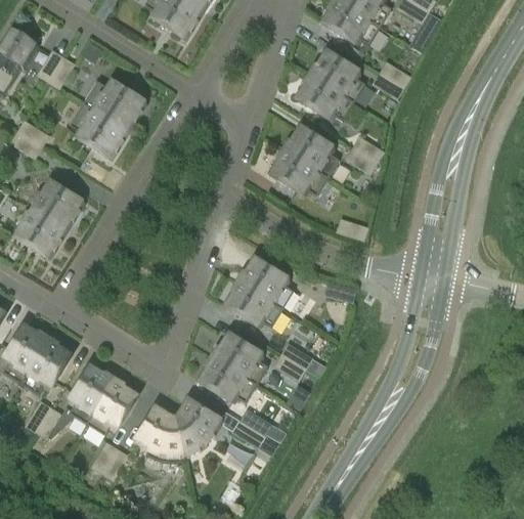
[(185,36),(201,10),(184,0),(147,0),(144,5),(155,12),(153,15),(185,36)]
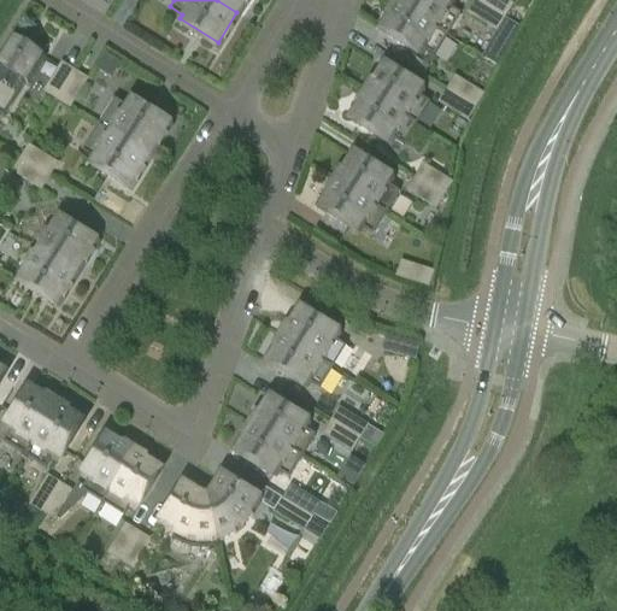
[(217,0),(236,12),(244,0),(217,0)]
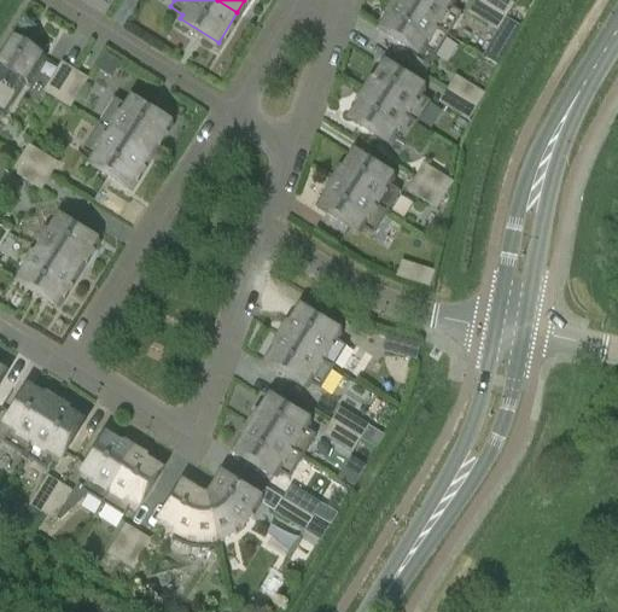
[(448,31),(397,0),(382,25),(420,48),(423,45),(435,53),(448,31)]
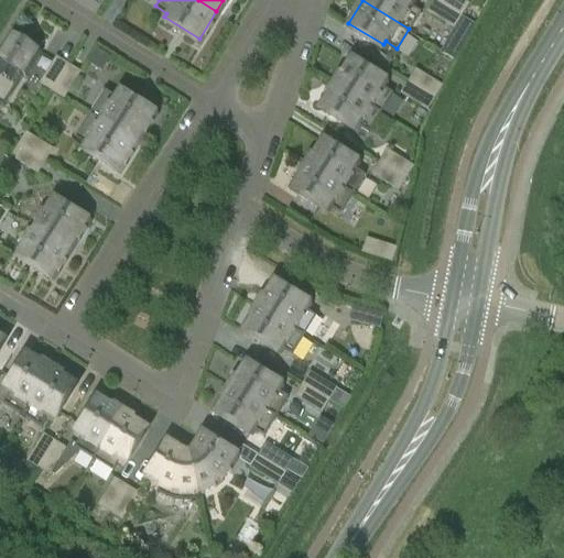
[(362,0),(409,29),(421,10),(410,2),(411,0),(362,0)]
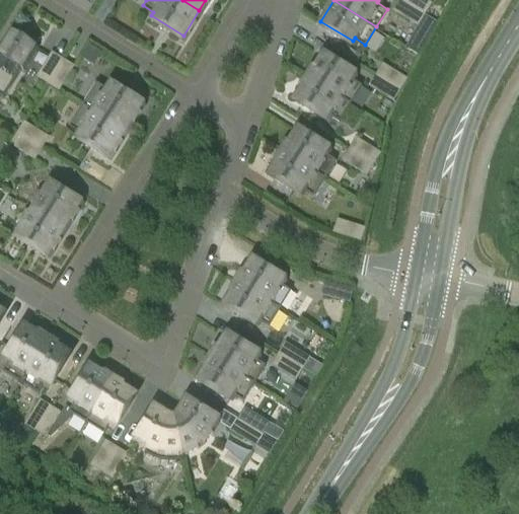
[(424,11),(408,0),(401,0),(396,8),(417,22),(424,11)]
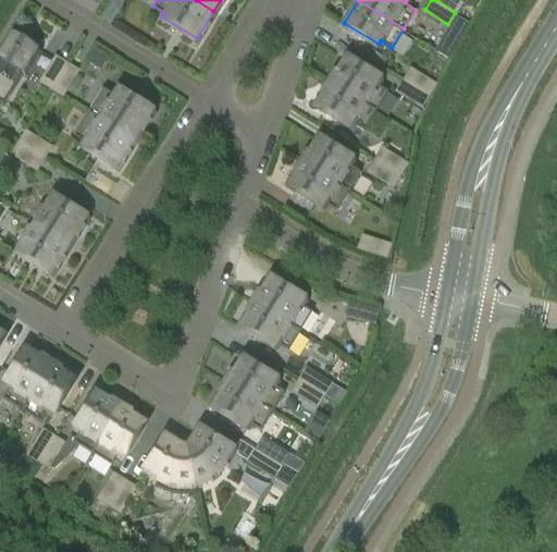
[(437,0),(455,12),(462,1),(461,0),(437,0)]
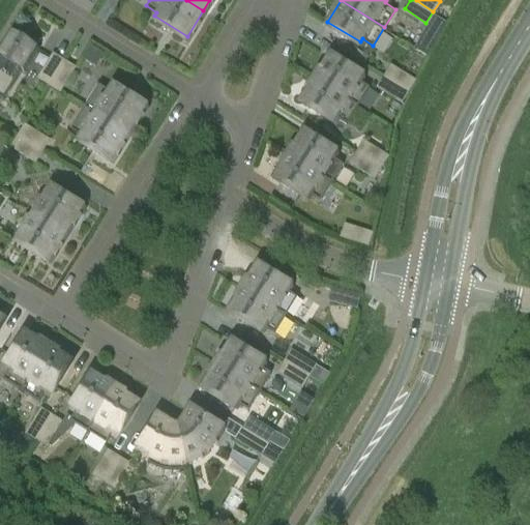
[(0,51),(0,95),(3,97),(39,40),(16,26),(0,51)]
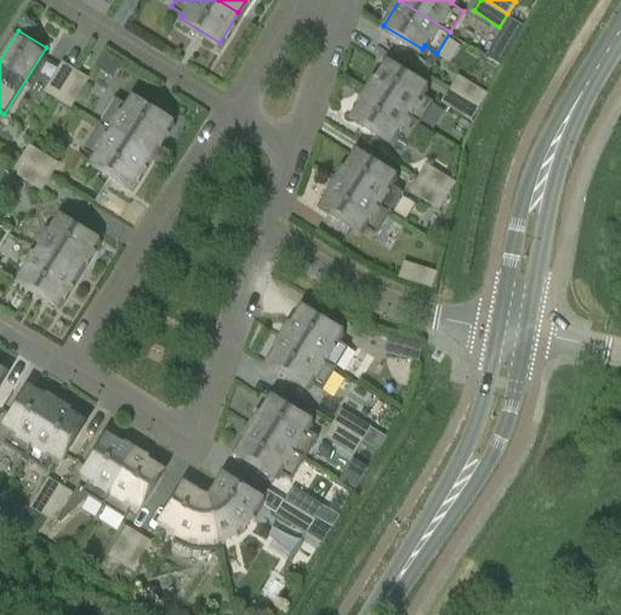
[(57,96),(73,70),(60,63),(44,89),(57,96)]
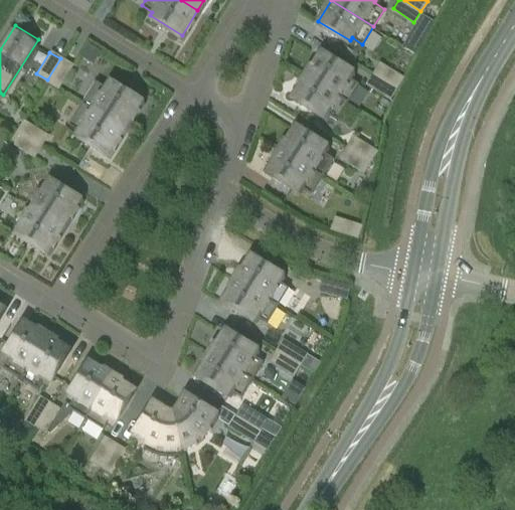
[(319,53),(306,74),(347,101),(358,82),(348,76),(350,73),(319,53)]
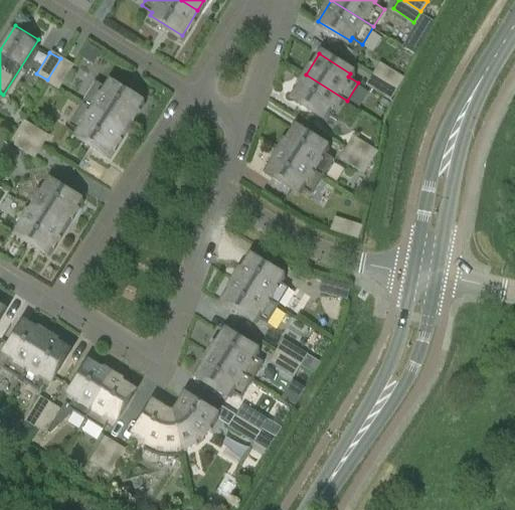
[(60,58),(47,79),(58,87),(71,65),(60,58)]
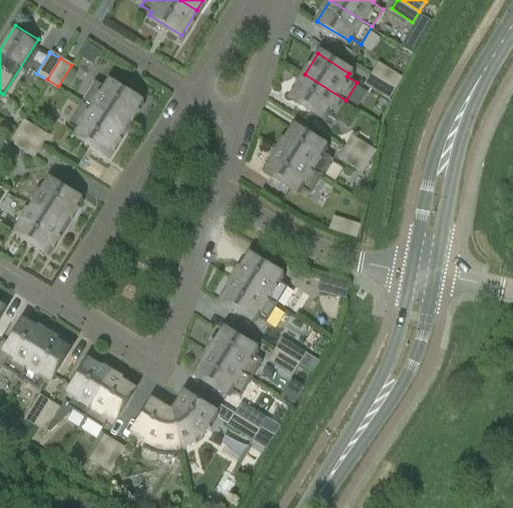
[(381,62),(374,72),(395,86),(402,75),(381,62)]
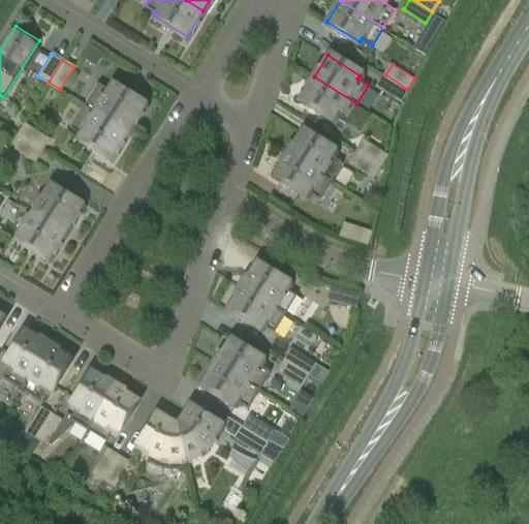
[(401,99),(407,89),(385,74),(379,86),(401,99)]
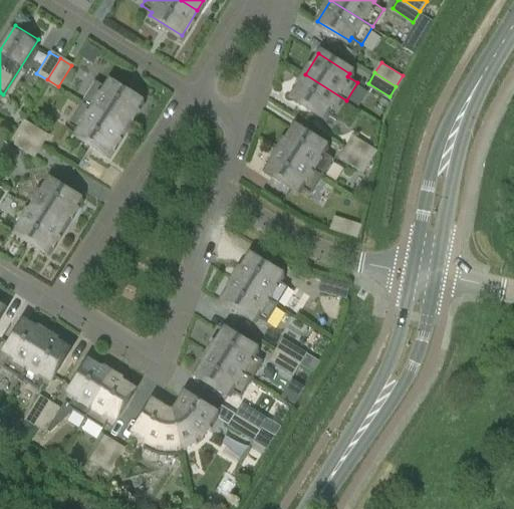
[(346,100),(305,74),(292,94),(324,114),(326,111),(336,117),(346,100)]
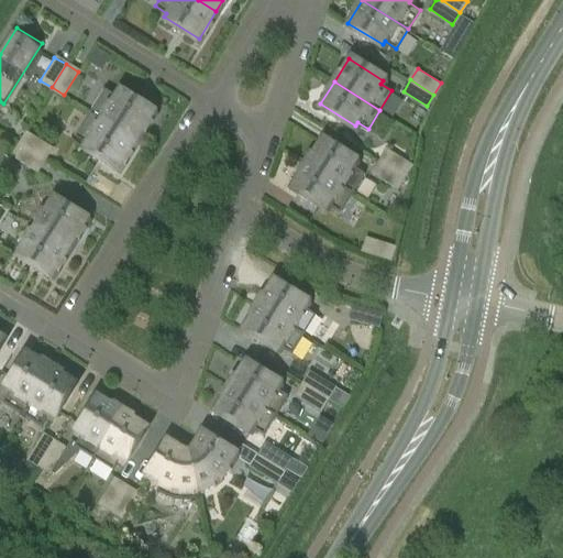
[(89,111),(136,140),(153,112),(118,90),(116,95),(105,87),(89,111)]
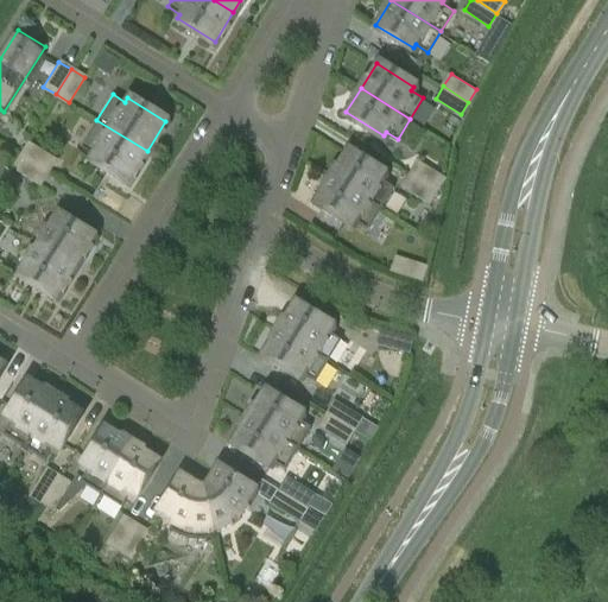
[(147,151),(96,120),(81,146),(93,153),(90,157),(128,181),(147,151)]
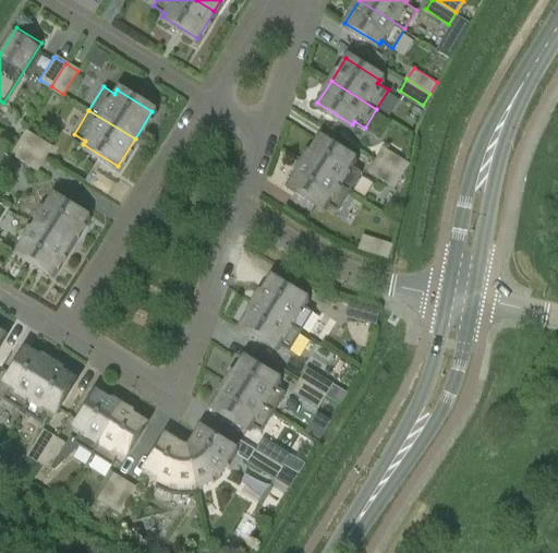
[(25,129),(19,140),(41,154),(49,143),(25,129)]
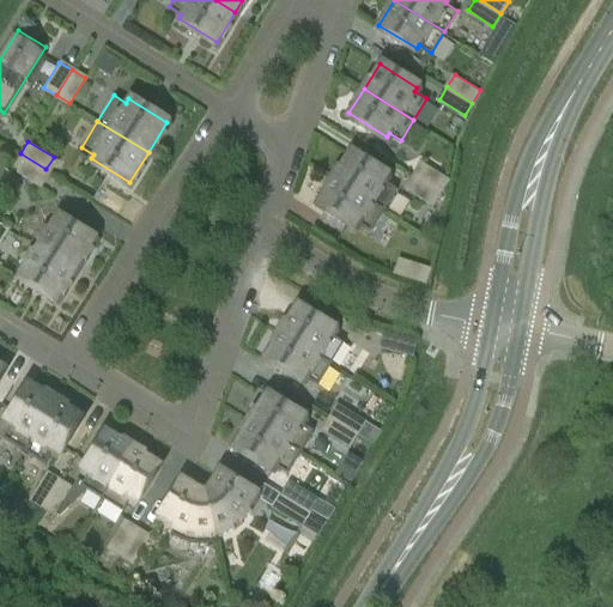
[(349,151),(333,176),(383,207),(396,187),(384,180),(387,175),(349,151)]
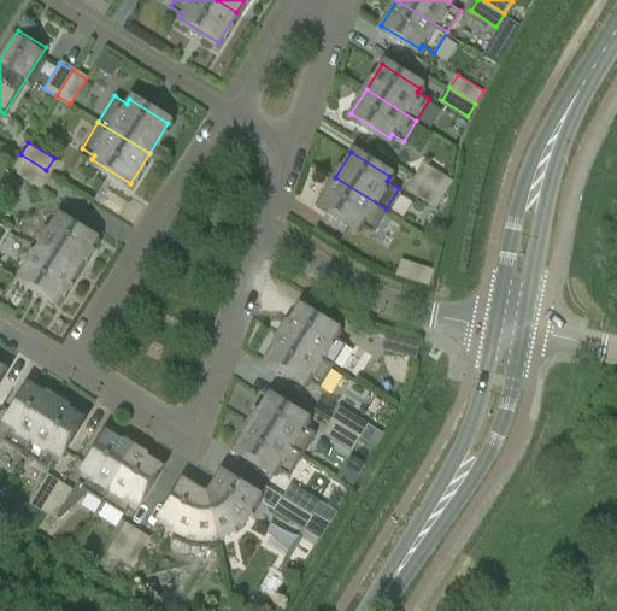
[(37,183),(46,170),(21,154),(12,168),(37,183)]
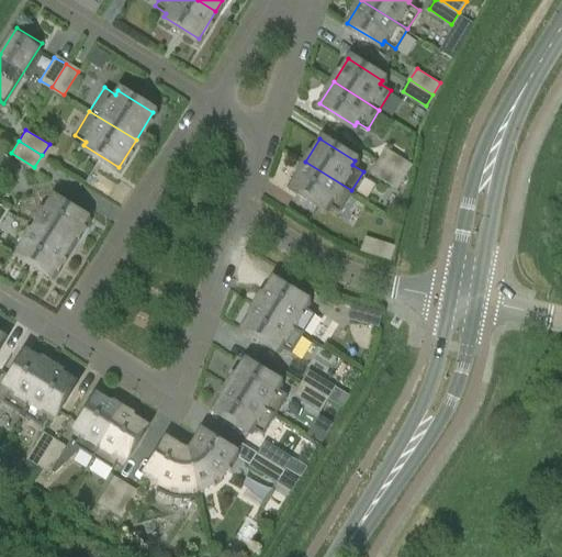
[(389,148),(381,159),(404,175),(412,163),(389,148)]
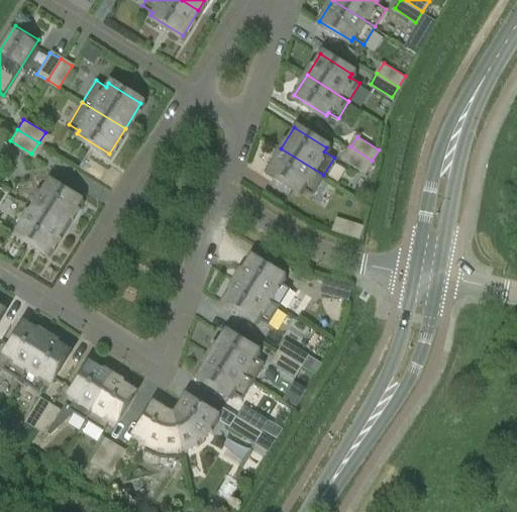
[(366,171),(372,161),(350,146),(344,158),(366,171)]
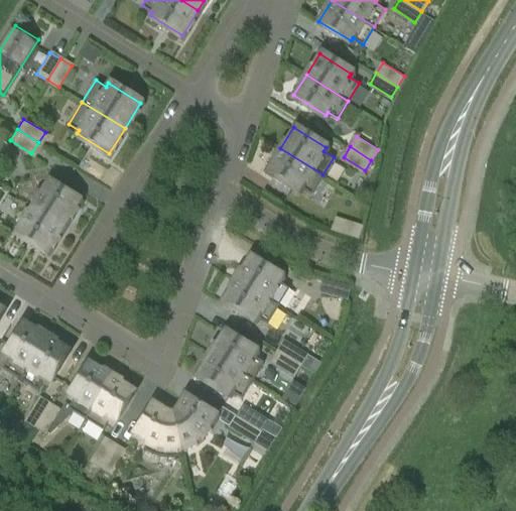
[(323,174),(280,148),(267,169),(299,189),(301,185),(311,193),(323,174)]
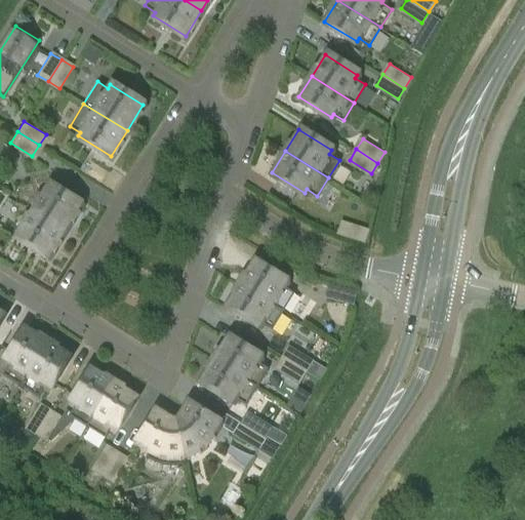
[(32,210),(65,231),(81,205),(48,185),(32,210)]
